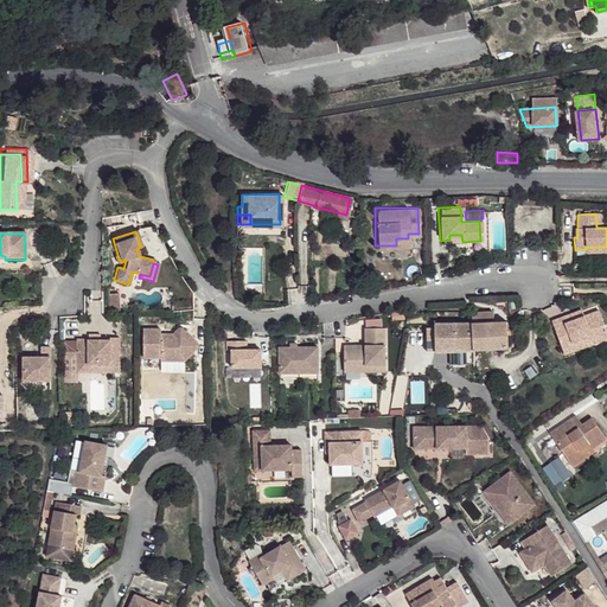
[(104,294),(104,314),(116,313),(115,294),(104,294)]
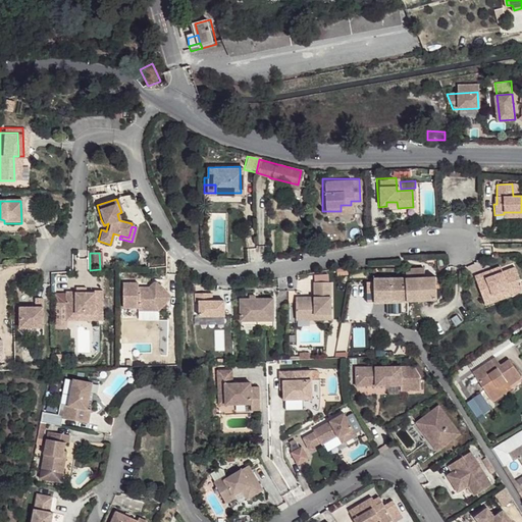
[(407,275),(408,300),(436,299),(436,274),(425,275),(424,266),(411,266),(411,270),(407,270),(407,275)]
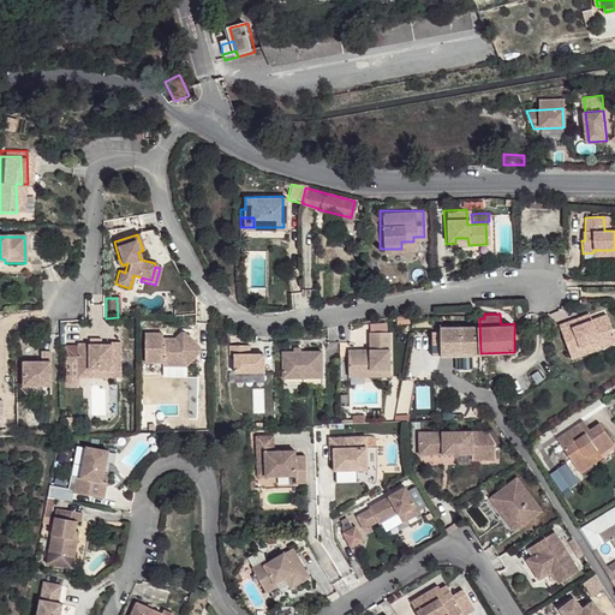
[(614,345),(614,338),(605,318),(589,327),(586,320),(578,323),(579,327),(574,329),(573,326),(557,333),(573,365),(585,359),(581,351),(597,344),(601,352),(614,345)]
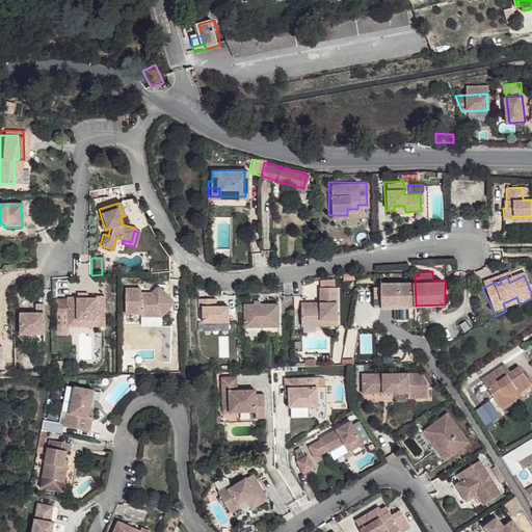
[(399,307),(416,306),(415,281),(398,282),(399,307)]
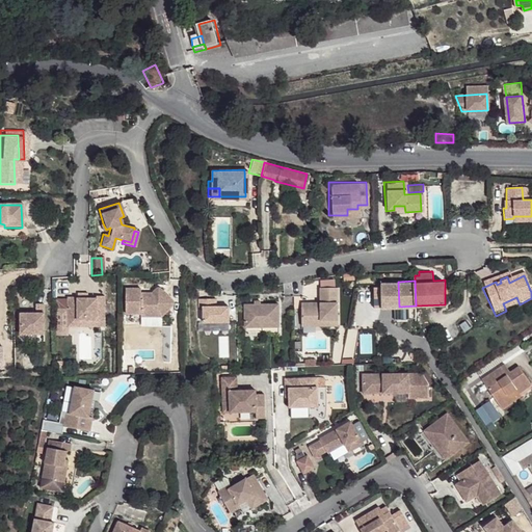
[(382,307),(399,307),(398,282),(374,283),(374,292),(381,291),(382,307)]
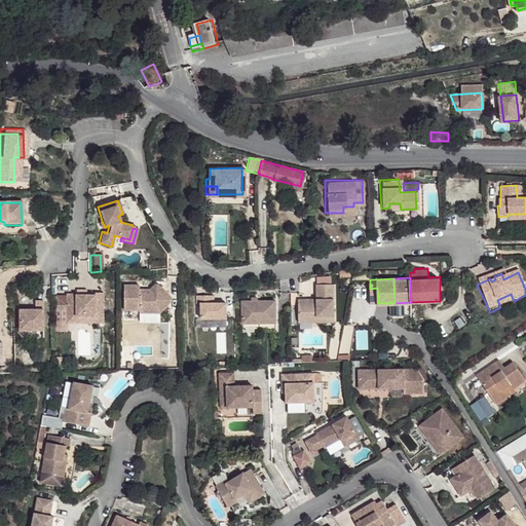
[(137,284),(123,285),(123,310),(139,309),(139,312),(157,311),(160,311),(171,299),(153,283),(149,287),(137,288),(137,284)]
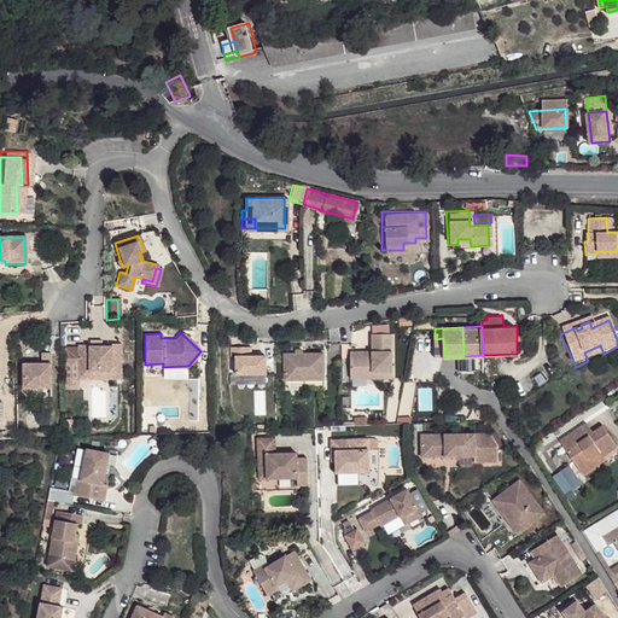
[(390,332),(371,333),(371,350),(371,354),(365,354),(365,350),(349,350),(349,368),(371,368),(371,377),(390,377),(390,332)]
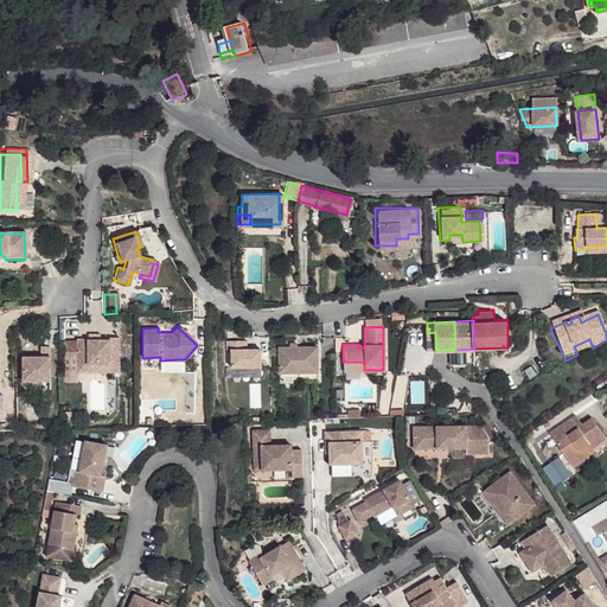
[(119,337),(77,338),(77,351),(64,351),(65,379),(76,379),(76,371),(119,371),(119,337)]
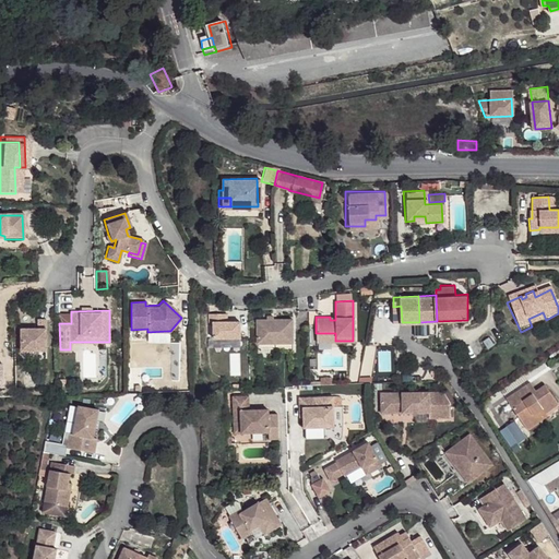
[(528,319),(532,326),(546,320),(543,312),(528,319)]
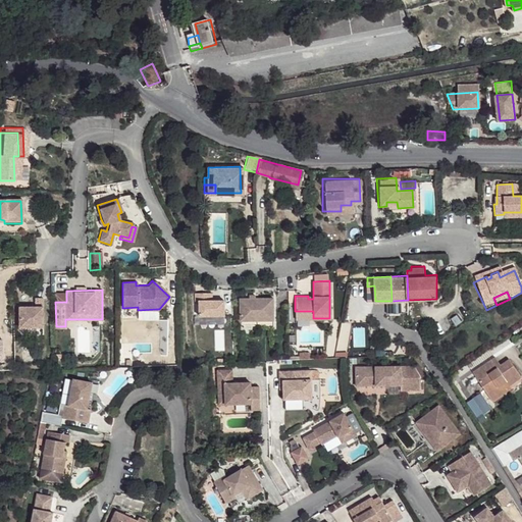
[(209,293),(193,294),(193,303),(197,302),(198,317),(222,315),(221,300),(209,301),(209,293)]
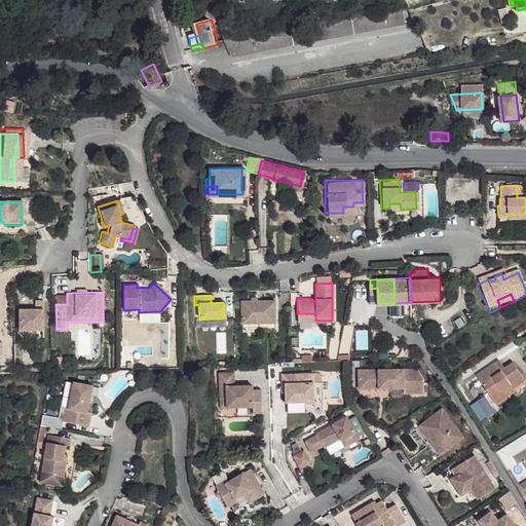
[(44,300),(34,300),(34,309),(34,313),(30,313),(30,309),(19,309),(20,330),(44,330),(44,300)]
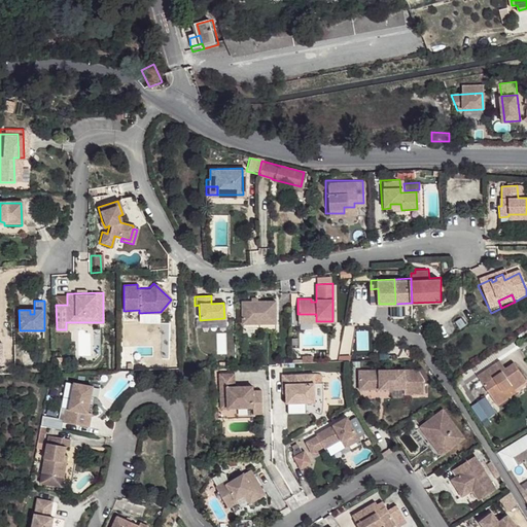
[(239,304),(240,326),(274,325),(273,303),(256,303),(250,303),(239,304)]
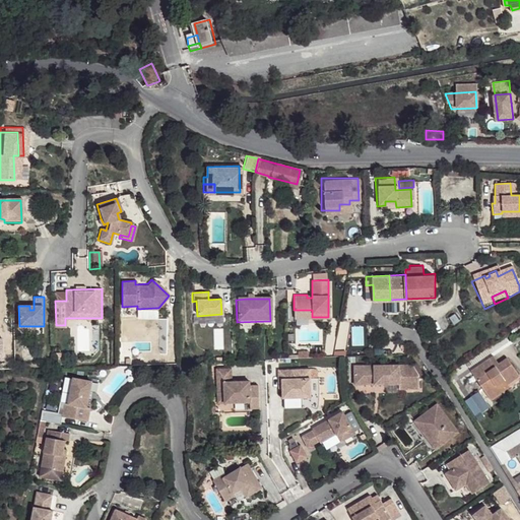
[(155,308),(137,309),(138,319),(156,318),(155,308)]
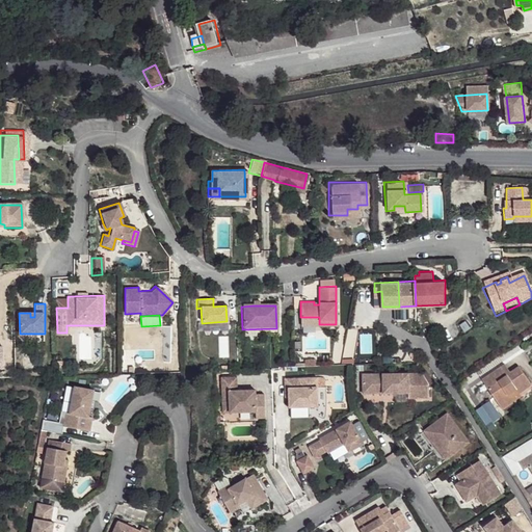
[(242,329),(242,338),(276,338),(276,328),(242,329)]
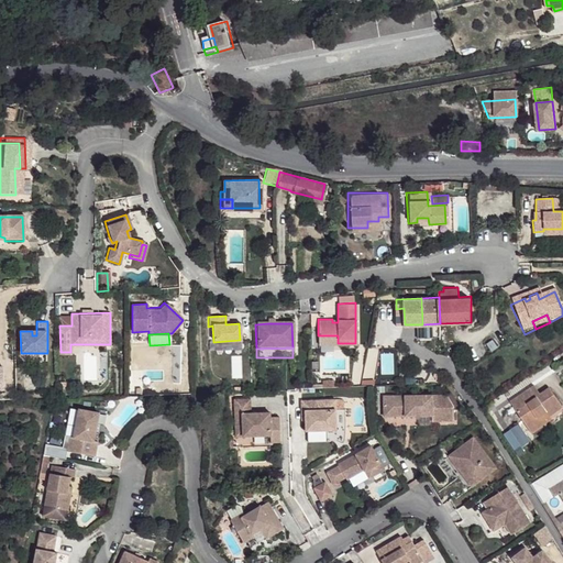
[(532,397),(536,395),(529,386),(526,388),(532,397)]
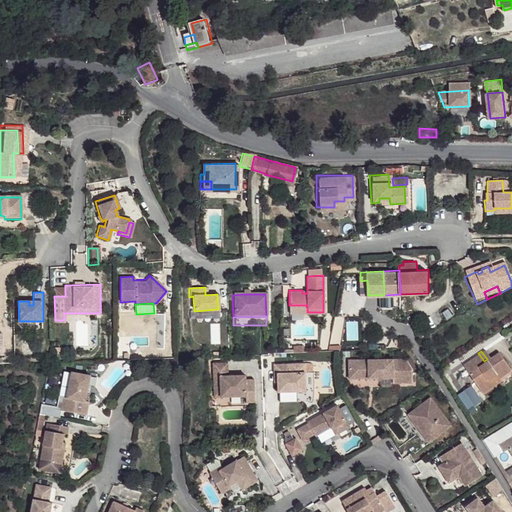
[(478,353),(463,363),(480,388),(496,377),(506,370),(495,354),(487,359),(484,361),(478,353)]
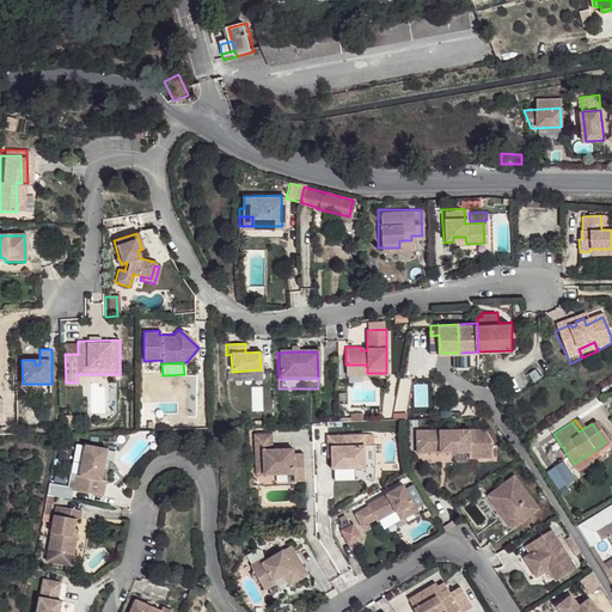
[(416,432),(416,454),(440,453),(440,444),(452,444),(452,453),(469,452),(469,458),(491,457),(490,441),(483,429),(416,432)]
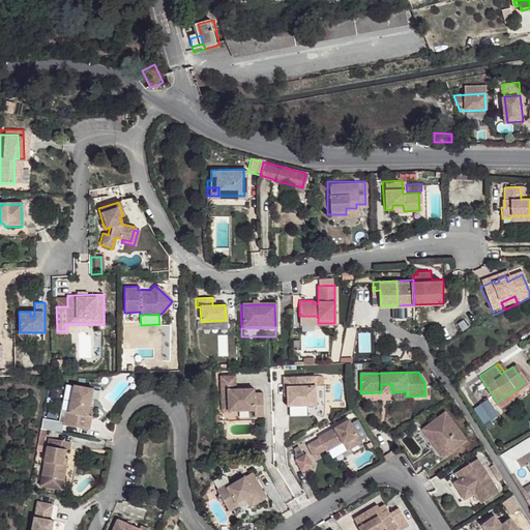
[(232,375),(217,376),(218,401),(225,400),(226,411),(253,410),(253,416),(262,415),(261,391),(252,392),(252,387),(233,388),(232,375)]
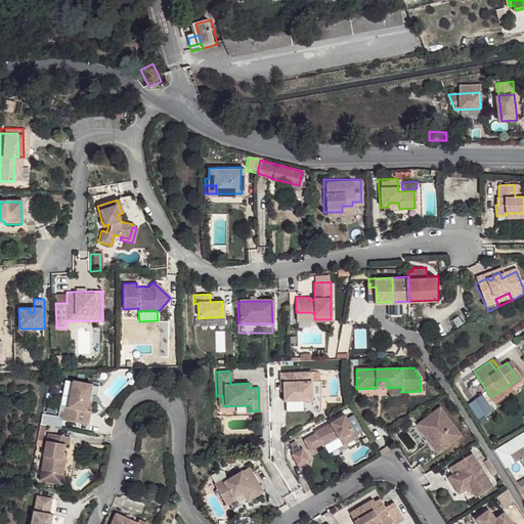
[(279,385),(285,384),(285,394),(286,403),(311,402),(310,374),(278,375),(279,385)]
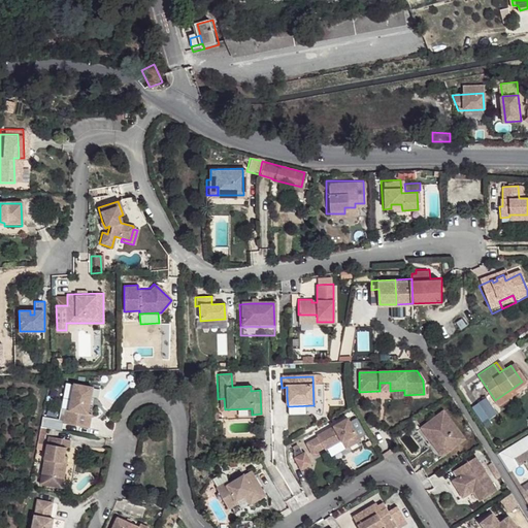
[(380,391),(390,391),(390,383),(380,383),(380,391)]
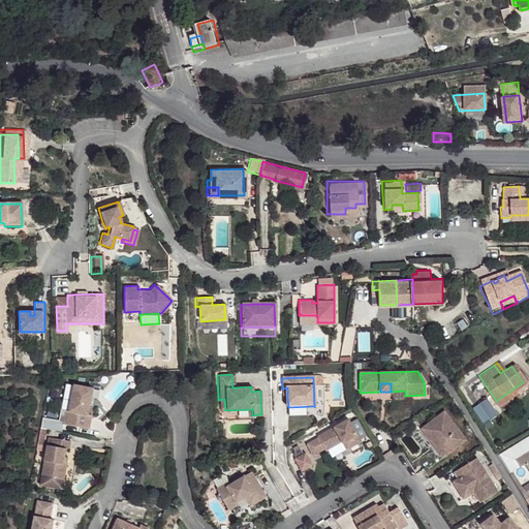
[(66,411),(63,427),(90,431),(92,415),(88,414),(92,389),(73,384),(69,412),(66,411)]
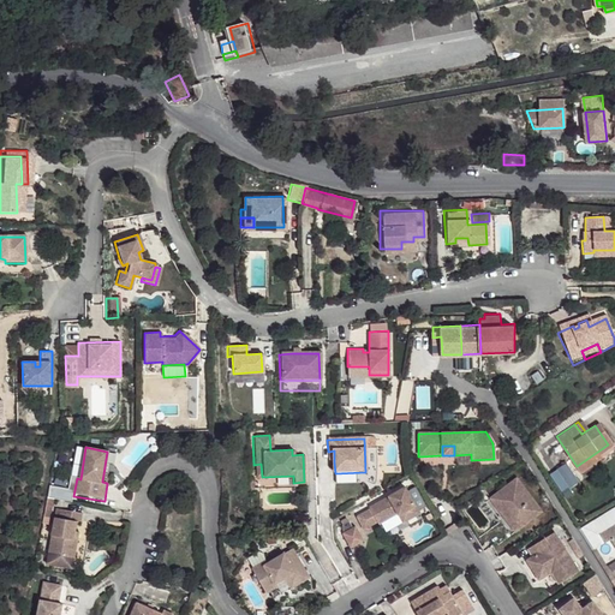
[(579,471),(599,458),(596,453),(577,466),(579,471)]
